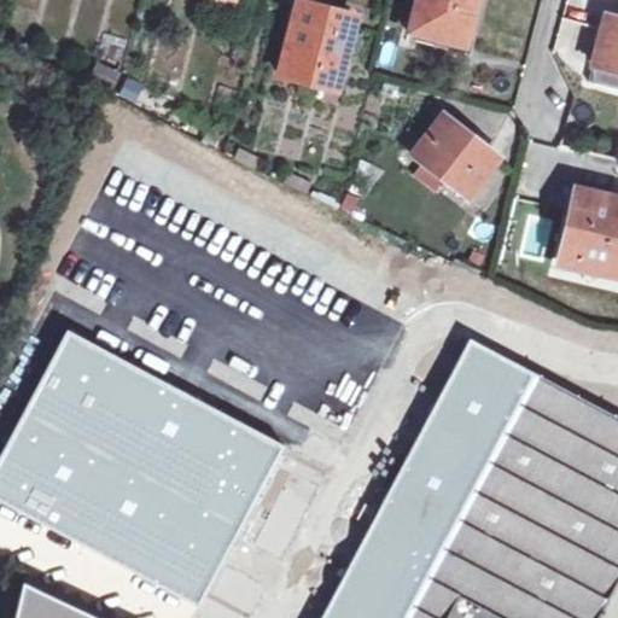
[(419,0),(412,30),(468,45),(478,0),(419,0)]
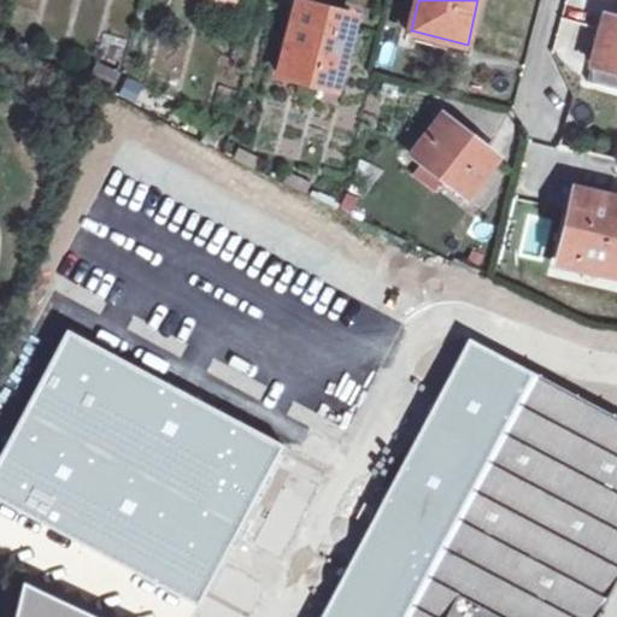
[(281,74),(338,88),(356,17),(328,10),(300,1),(281,74)]
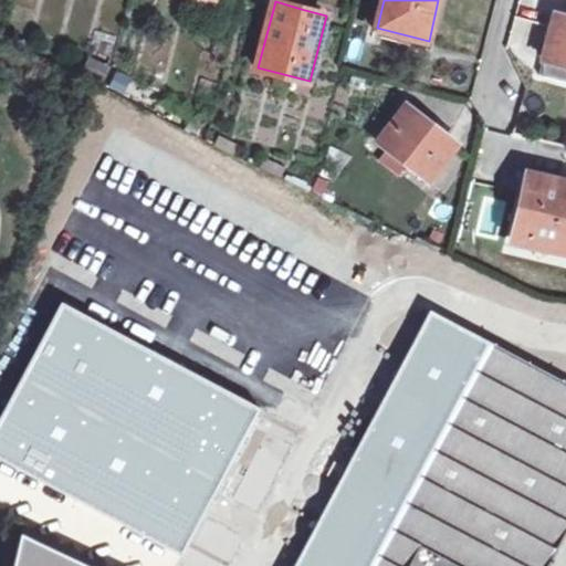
[(565,16),(563,14),(557,13),(545,59),(549,60),(545,76),(565,82),(565,16)]
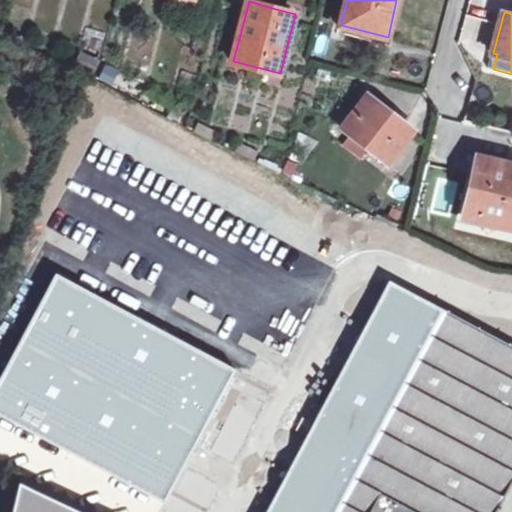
[(392,112),(368,94),(343,128),(389,165),(413,134),(401,125),(389,116),(392,112)]
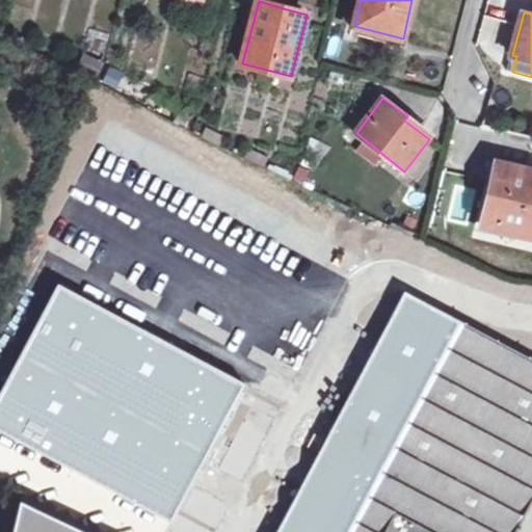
[(481,227),(531,239),(531,170),(505,164),(497,162),(481,227)]
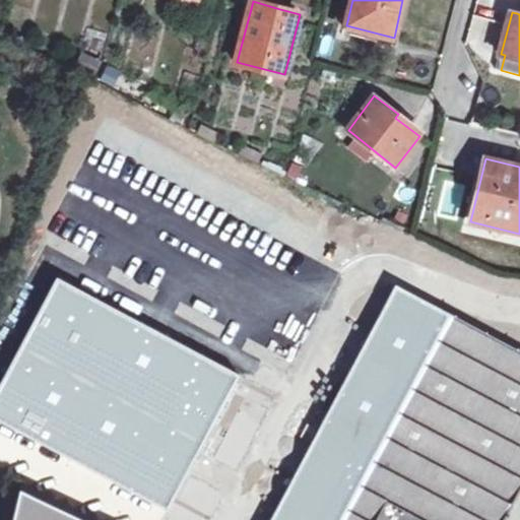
[(58,278),(0,386),(0,418),(4,420),(166,509),(238,375),(58,278)]
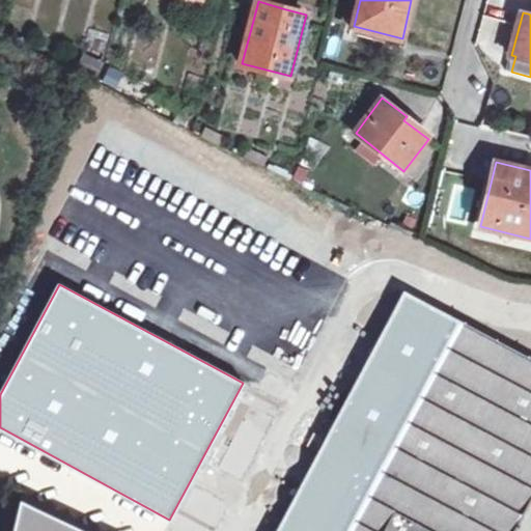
[(372,346),(358,337),(339,370),(355,380),(276,530),(514,530),(519,524),(530,500),(530,360),(401,291),(372,346)]
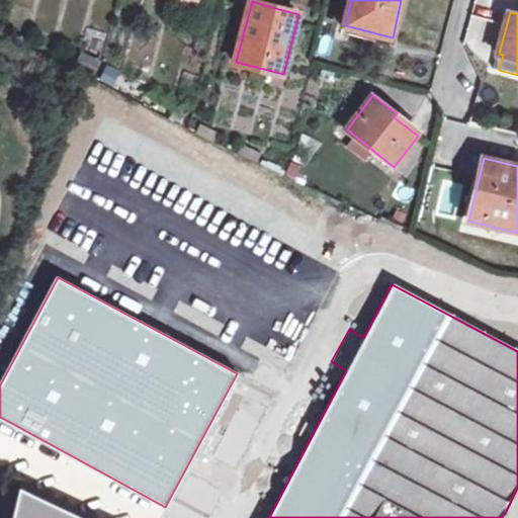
[(83,517),(20,488),(12,517),(83,517)]
